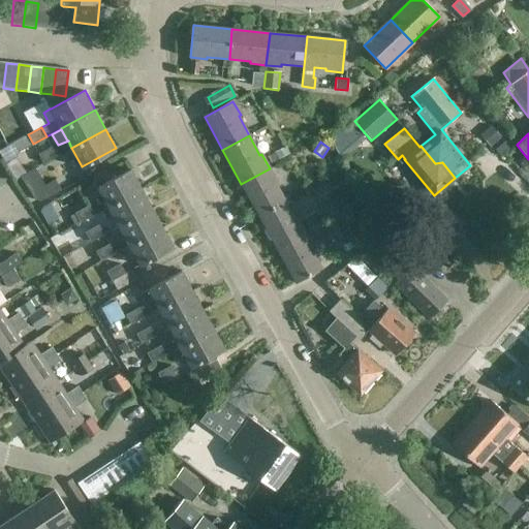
[(52,146),(38,153),(43,162),(57,155),(52,146)]
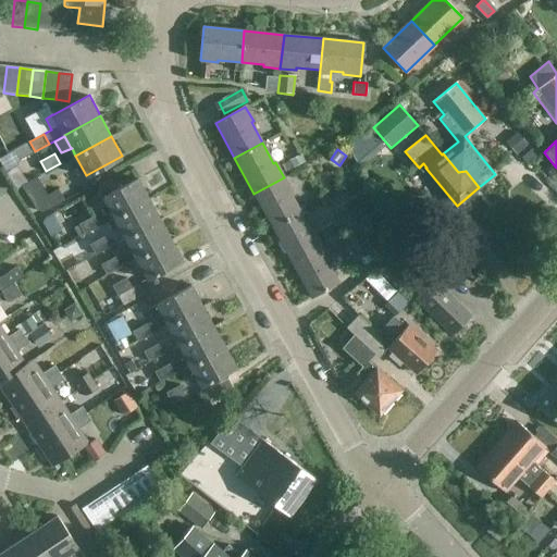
[(103,197),(114,218),(150,198),(139,177),(103,197)]
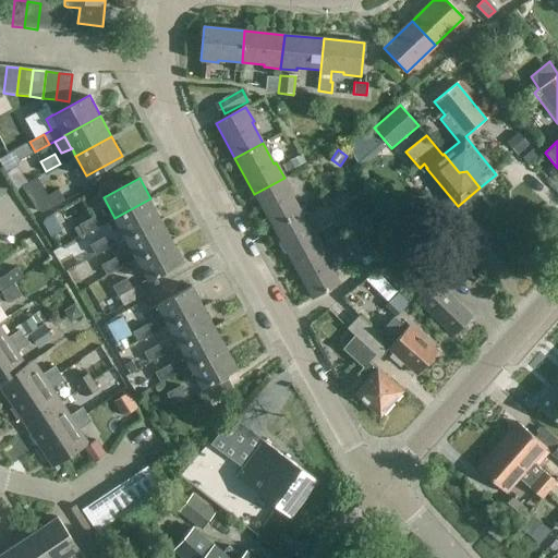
[(254,194),(274,229),(301,214),(290,193),(292,192),(284,178),(254,194)]
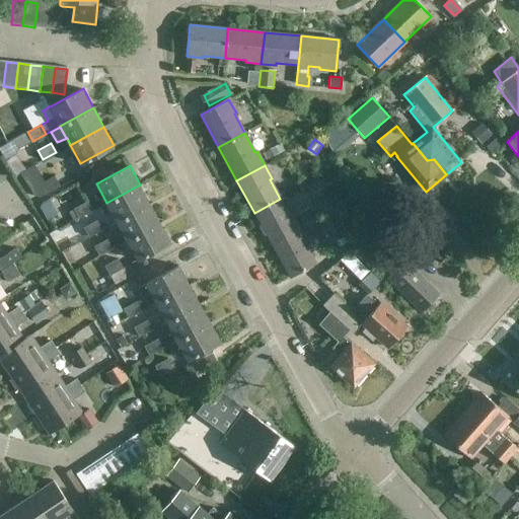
[(338,170),(327,178),(338,191),(347,182),(338,170)]
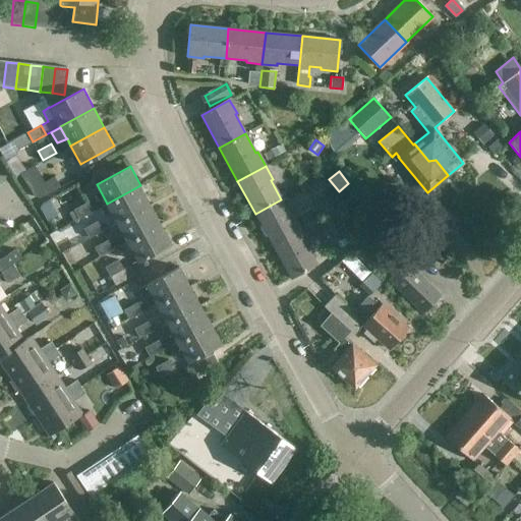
[(107,204),(101,207),(106,217),(112,214),(117,222),(151,204),(140,185),(107,204)]
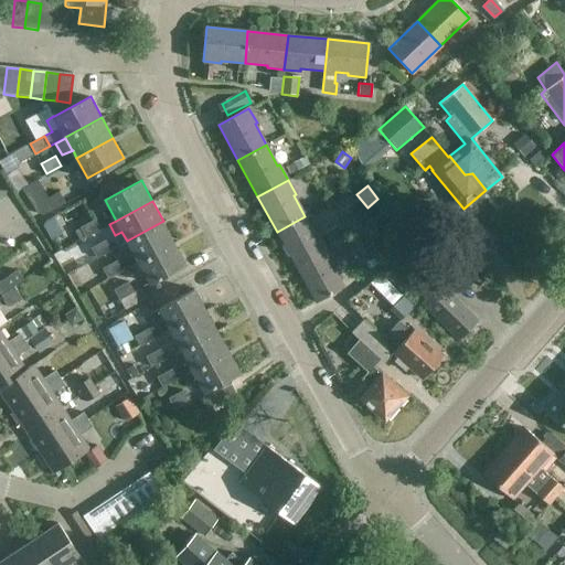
[(277,232),(296,267),(326,251),(318,235),(316,236),(305,216),(277,232)]
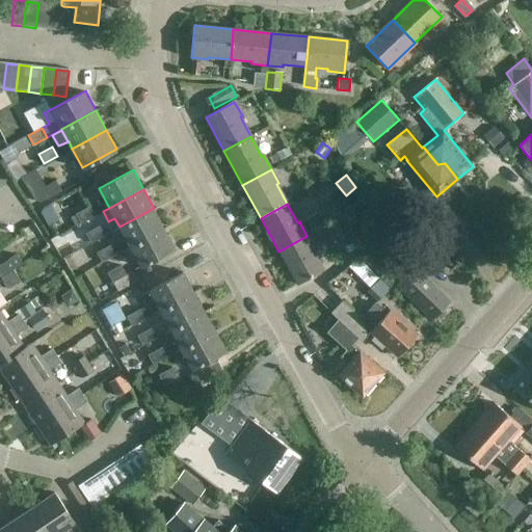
[(89,207),(76,214),(81,223),(95,216),(89,207)]
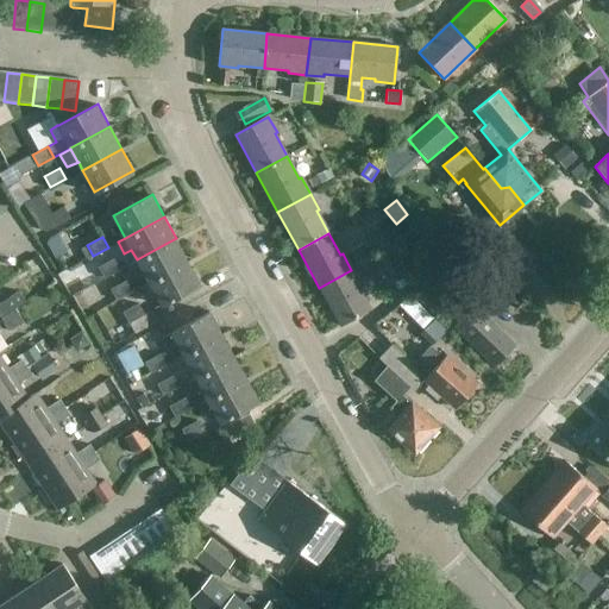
[(137,259),(149,282),(188,261),(176,238),(137,259)]
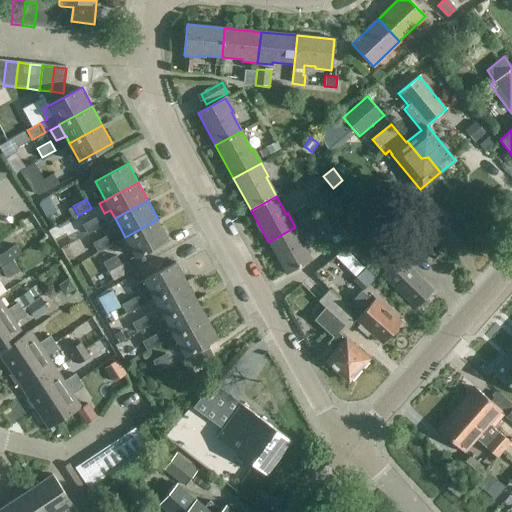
[(333,214),(342,228),(354,221),(345,206),(333,214)]
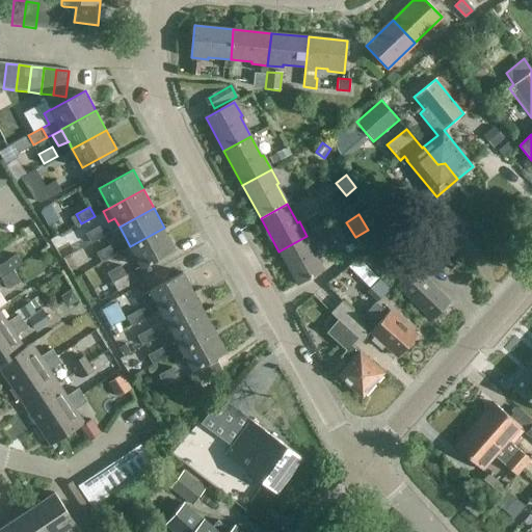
[(54,215),(28,230),(41,253),(67,238),(54,215)]
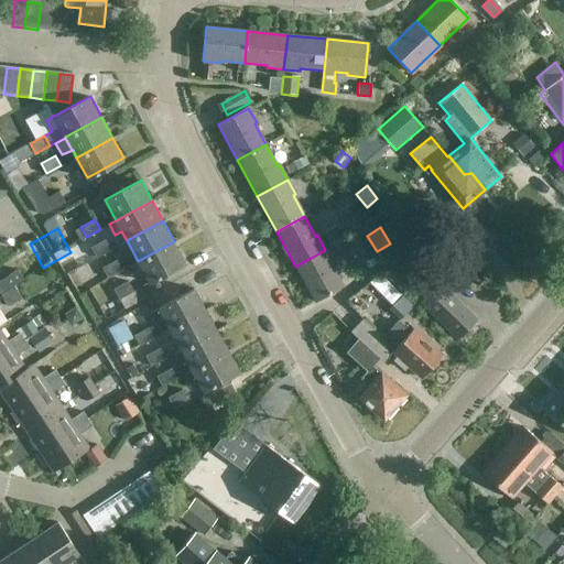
[(365,232),(351,239),(359,255),(372,248),(365,232)]
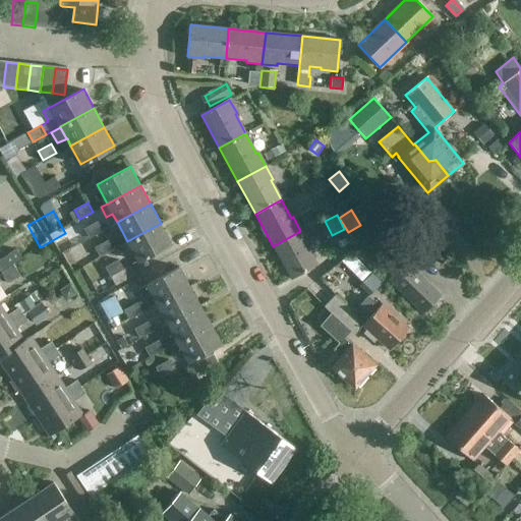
[(83,242),(91,238),(103,231),(98,222),(84,229),(78,232),(83,242)]
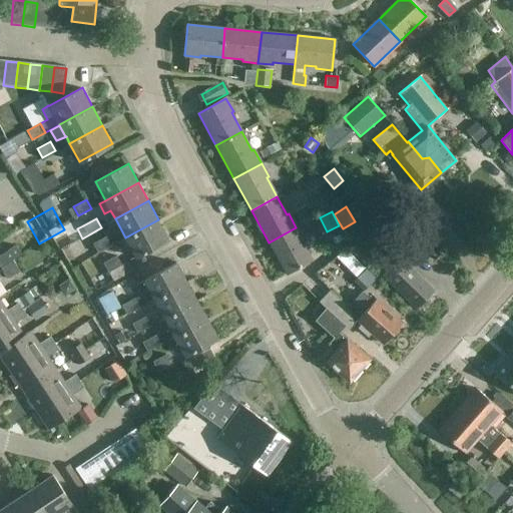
[(124,252),(131,248),(135,257),(168,238),(158,219),(125,237),(125,238),(118,242),(124,252)]
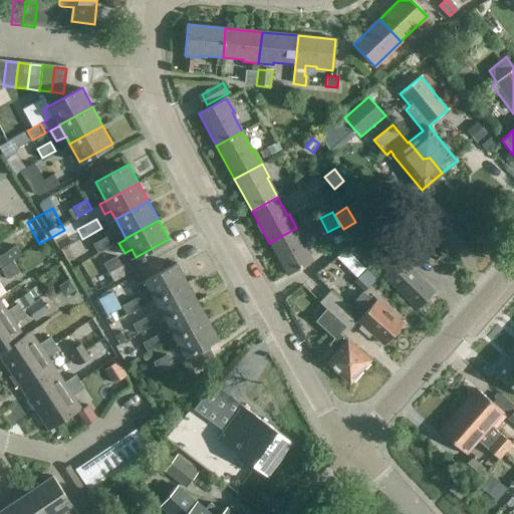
[(303,241),(296,228),(269,243),(287,275),(312,262),(302,242),(303,241)]
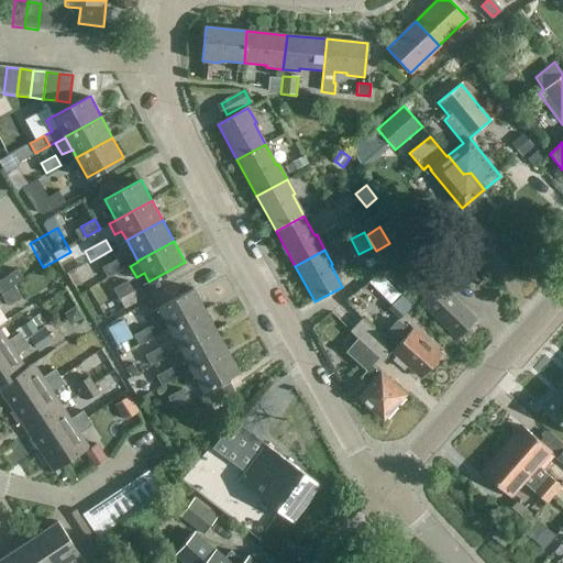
[(457,250),(445,261),(468,284),(481,272),(457,250)]
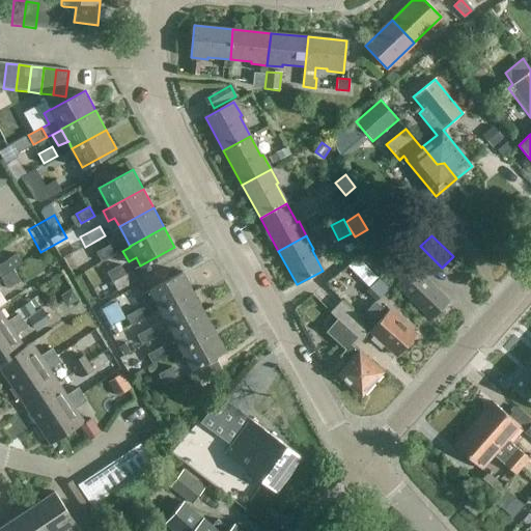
[(367,264),(375,273),(396,251),(388,243),(367,264)]
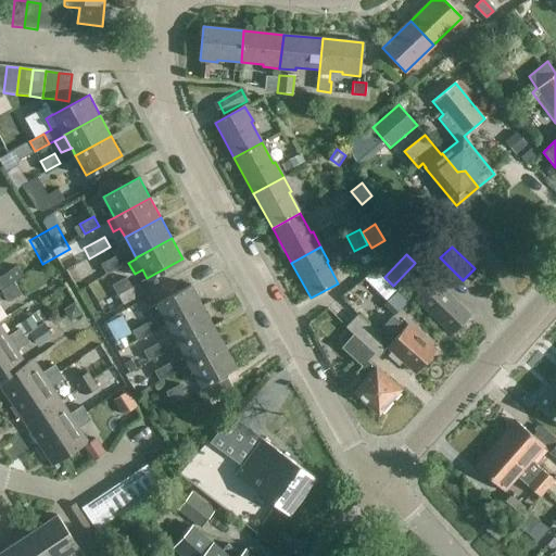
[(108,275),(121,266),(115,256),(101,264),(108,275)]
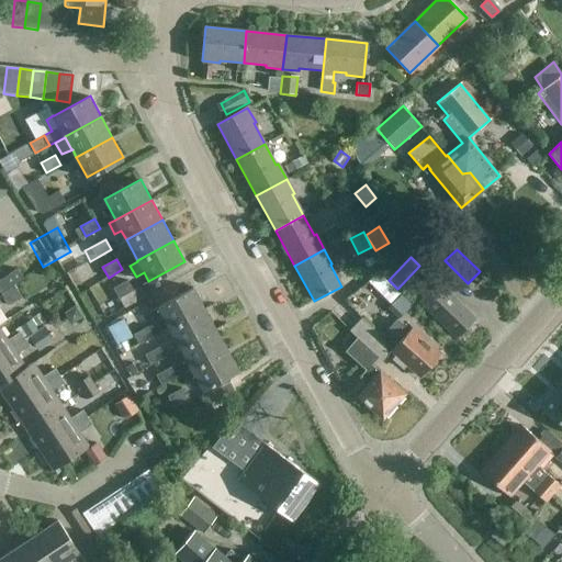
[(0,280),(0,292),(0,293),(23,279),(17,269),(0,280)]
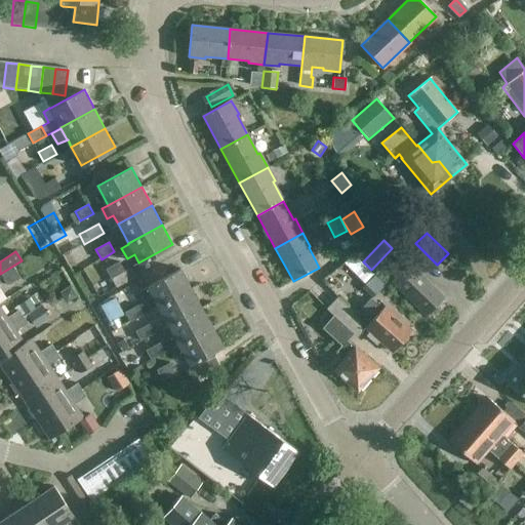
[(355,255),(346,263),(369,289),(367,292),(373,297),(386,286),(355,255)]
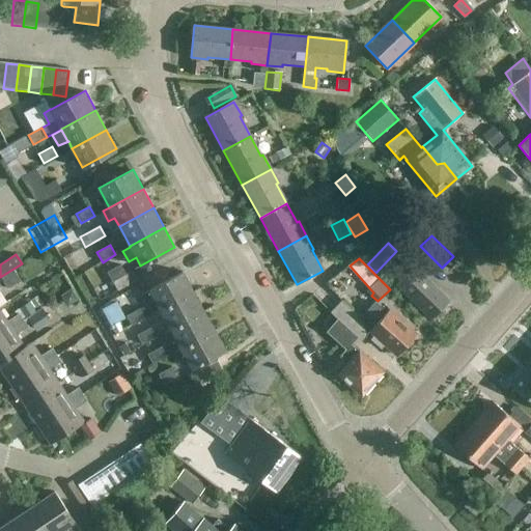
[(108,272),(118,291),(139,280),(133,270),(127,274),(121,264),(108,272)]
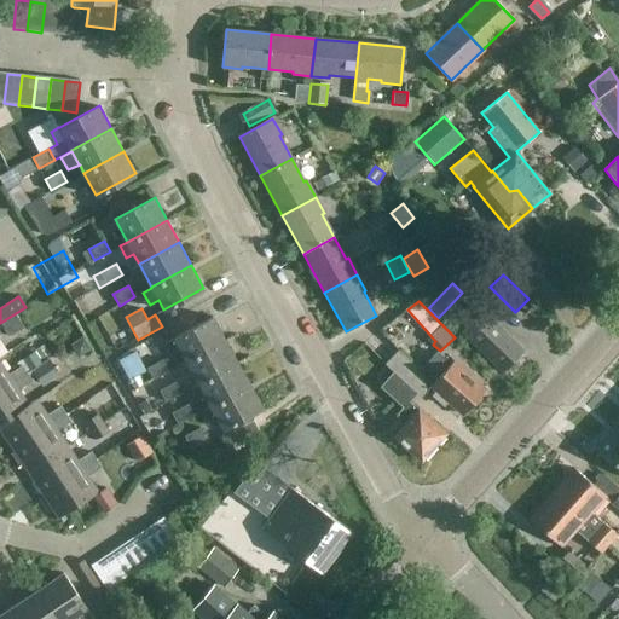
[(524,351),(482,311),(461,333),(502,372),(524,351)]
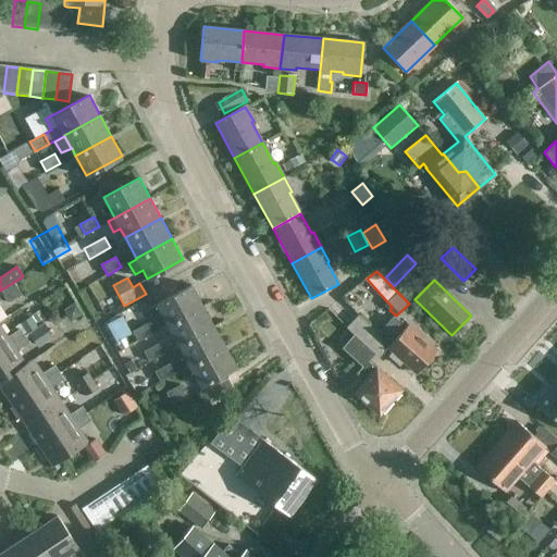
[(9,302),(22,295),(14,283),(1,292),(9,302)]
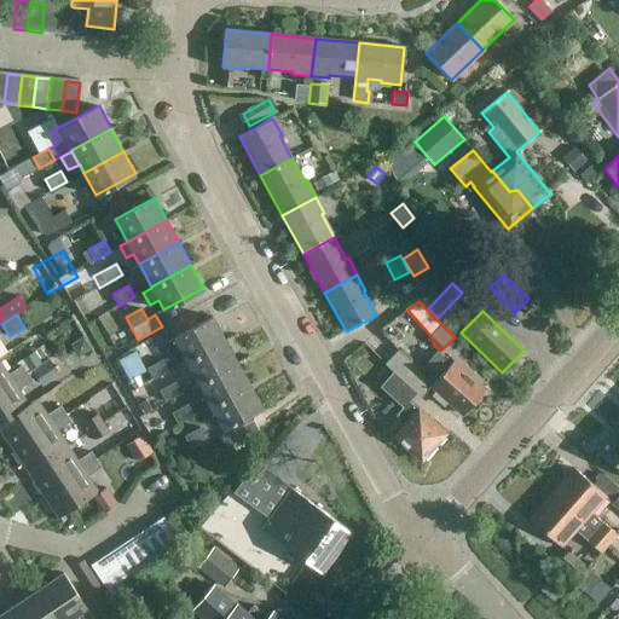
[(173,356),(180,351),(186,362),(226,341),(213,317),(174,339),(173,339),(166,343),(173,356)]
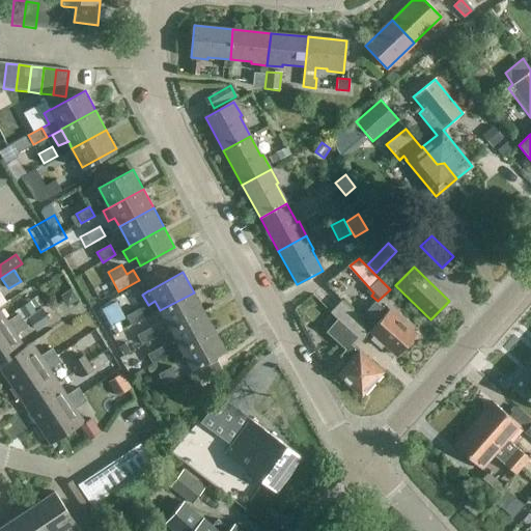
[(160,310),(170,330),(204,311),(194,292),(160,310)]
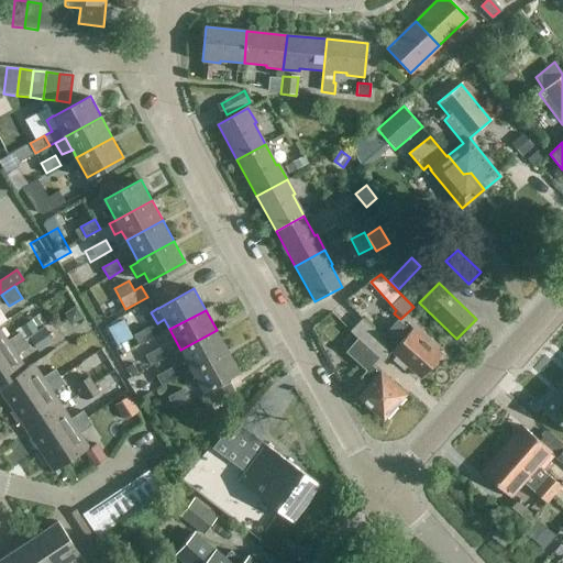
[(359,339),(357,340),(373,353),(384,341),(394,350),(392,353),(396,356),(393,361),(403,370),(406,366),(420,378),(441,354),(412,329),(409,333),(397,322),(383,338),(362,319),(351,332),(359,339)]
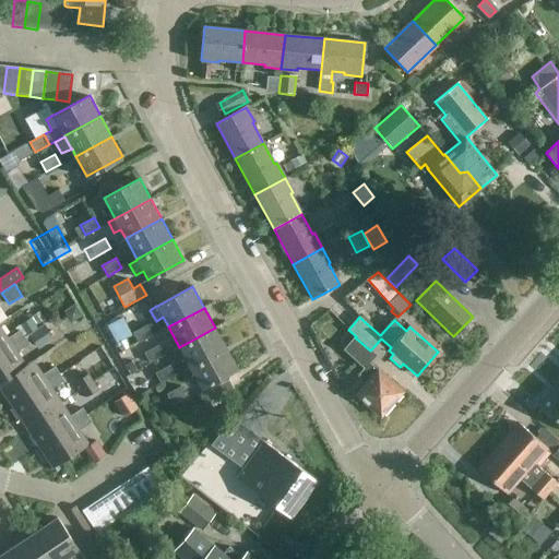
[(140,343),(153,335),(147,325),(133,333),(140,343)]
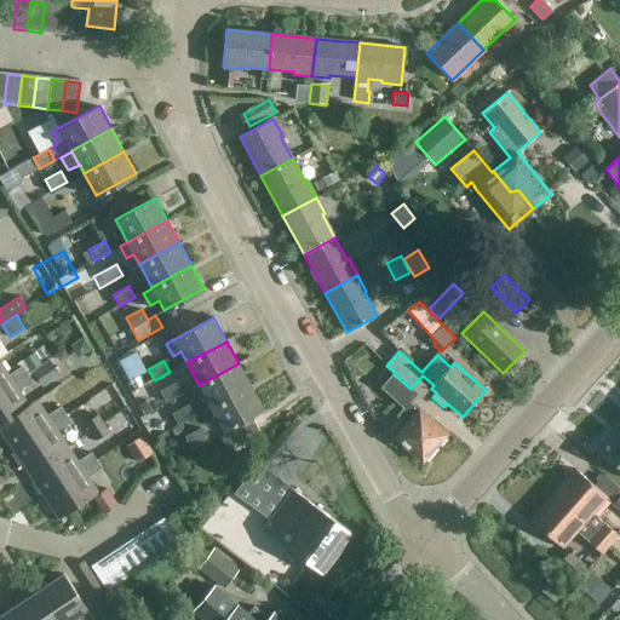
[(50,362),(33,374),(42,389),(59,377),(50,362)]
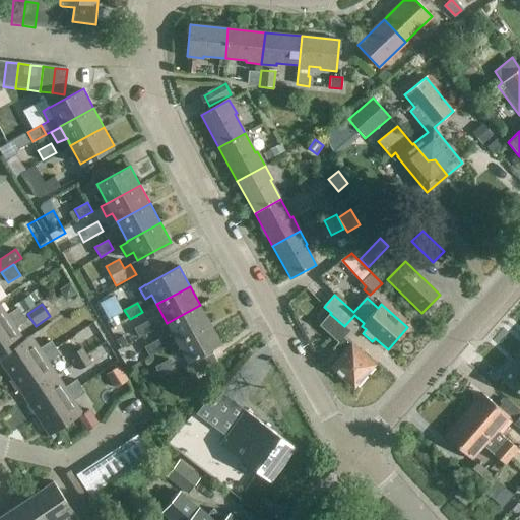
[(0,328),(22,314),(18,308),(7,315),(0,305),(0,328)]
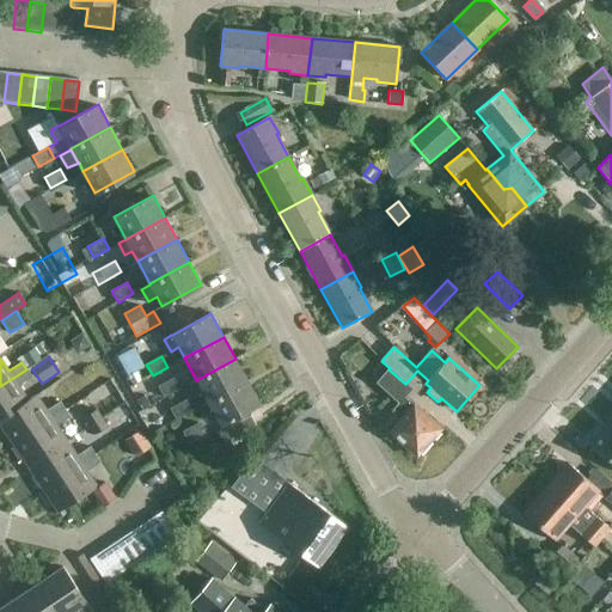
[(196,380),(208,403),(248,381),(236,359),(196,380)]
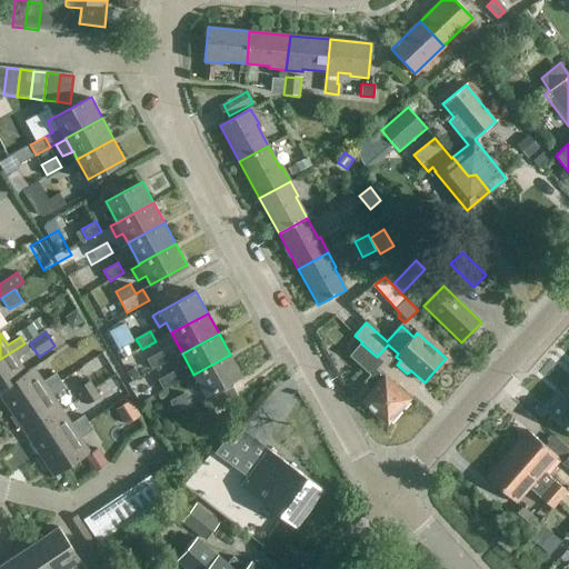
[(0,359),(0,390),(33,368),(26,372),(17,359),(29,350),(25,343),(0,359)]
